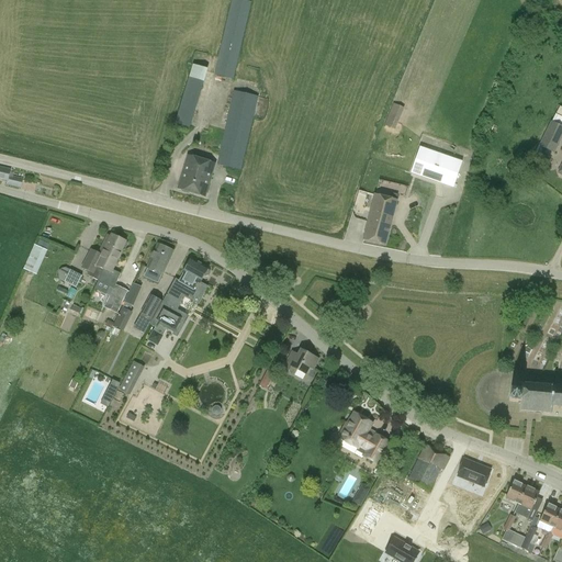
[(234,77),(251,1),(244,0),(231,0),(217,62),(214,75),(233,79),(234,77)]
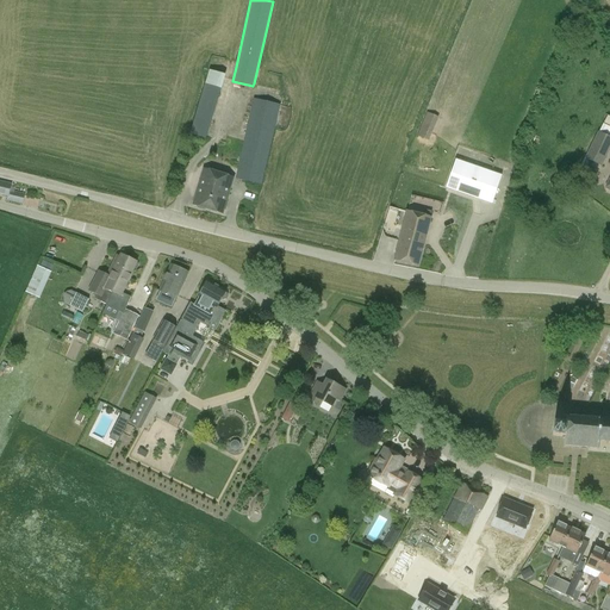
[(206,139),(225,75),(210,70),(190,134),(206,139)]
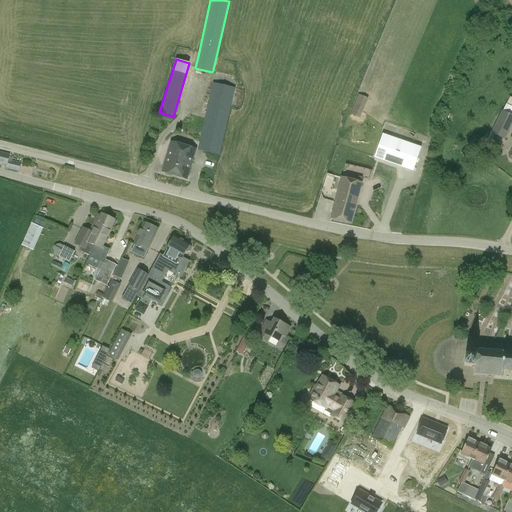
[(219,155),(235,88),(213,83),(197,149),(201,151),(219,155)]
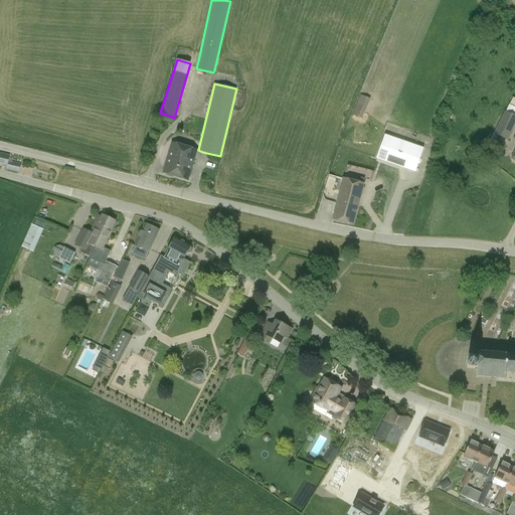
[(370,100),(360,96),(356,105),(366,110),(370,100)]
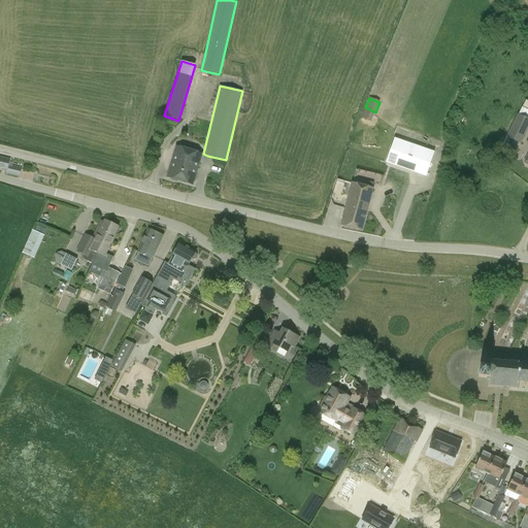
[(527,119),(519,114),(517,113),(505,137),(521,144),(527,129),(527,119)]
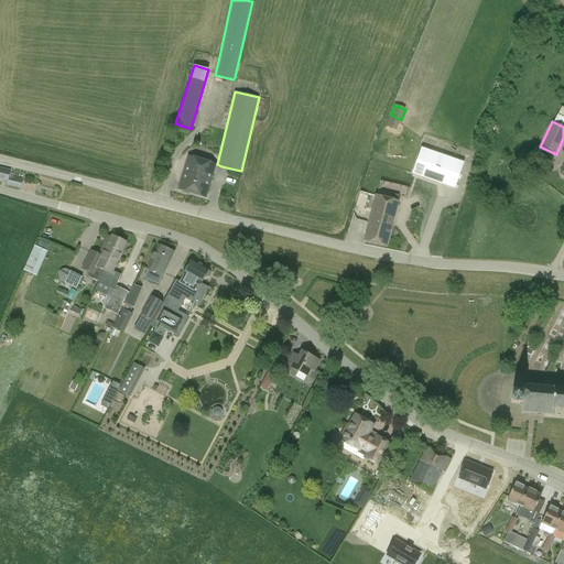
[(455,188),(464,162),(421,148),(412,173),(455,188)]
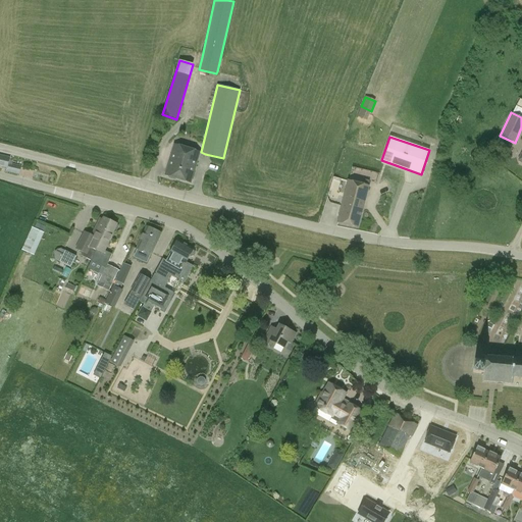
[(174,146),(165,175),(168,176),(169,178),(173,180),(175,178),(190,184),(191,180),(193,179),(194,175),(193,173),(199,153),(174,146)]
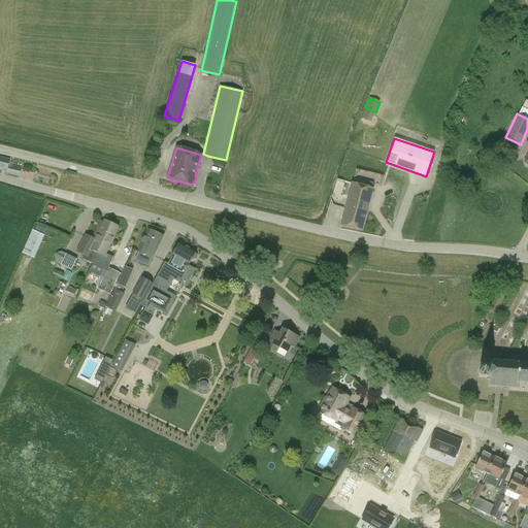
[(13,163),(9,162),(9,161),(0,158),(0,168),(7,170),(6,173),(20,177),(22,168),(12,166),(13,163)]
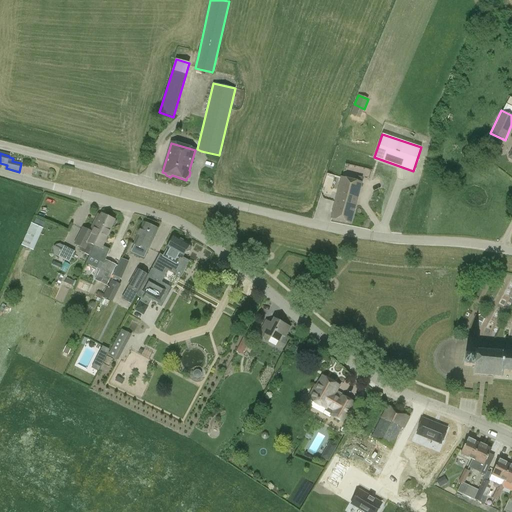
[(363,178),(356,176),(355,181),(341,177),(331,218),(351,223),(361,182),(363,178)]
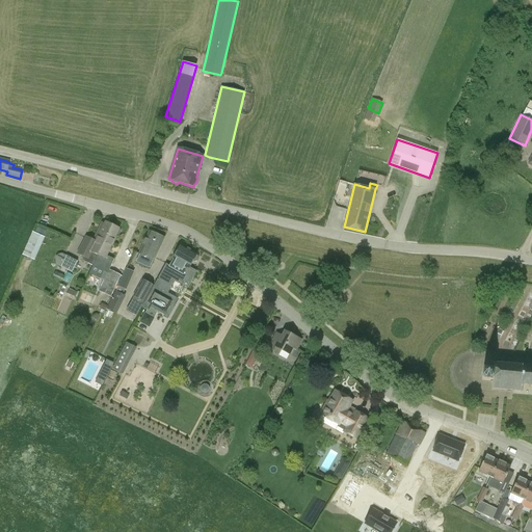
[(92,267),(94,268),(99,256),(113,227),(112,225),(106,222),(105,224),(102,223),(94,241),(86,237),(78,255),(83,258),(81,262),(92,267)]
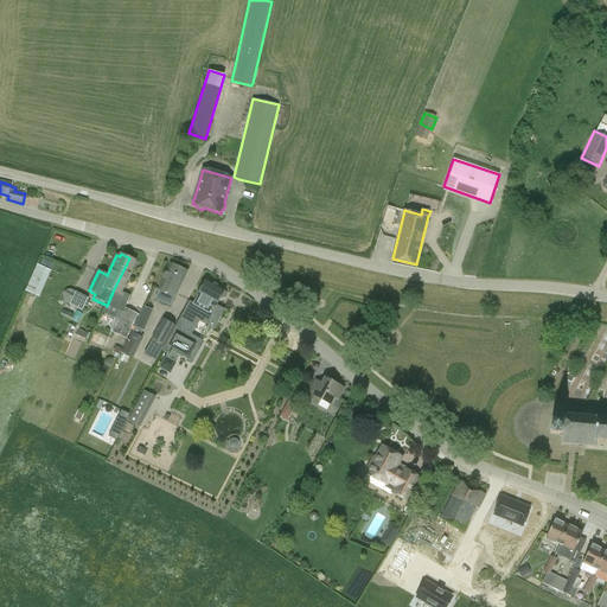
[(113,292),(107,306),(121,313),(112,332),(126,339),(138,314),(123,308),(129,295),(122,292),(133,269),(135,269),(138,266),(135,263),(136,262),(129,259),(113,292)]
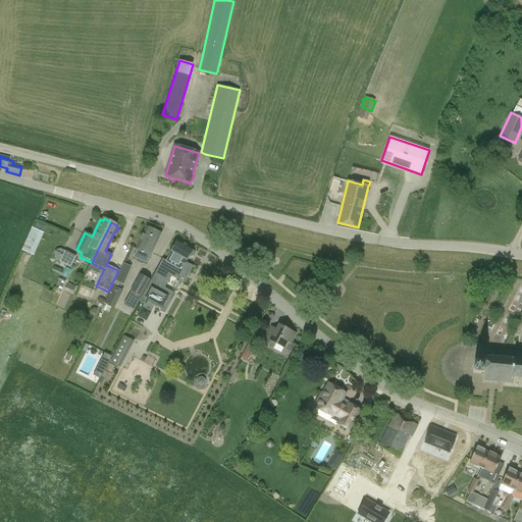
[(44,231),(46,226),(37,223),(35,227),(44,231)]
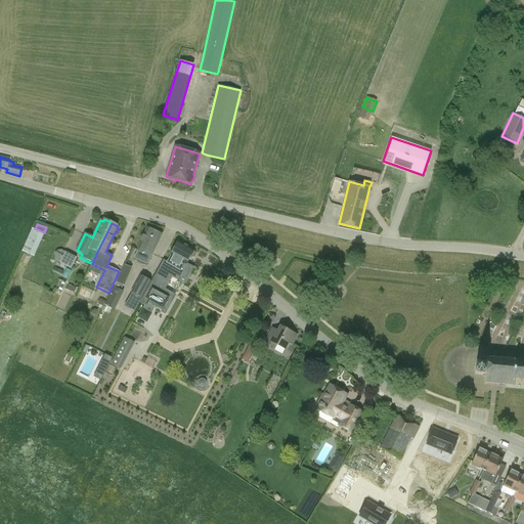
[(151,257),(162,234),(146,228),(137,250),(151,257)]
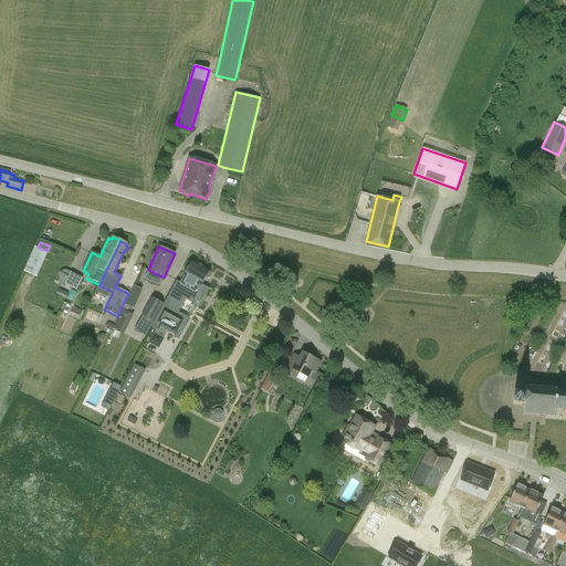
[(44,252),(35,248),(24,271),(34,275),(44,252)]
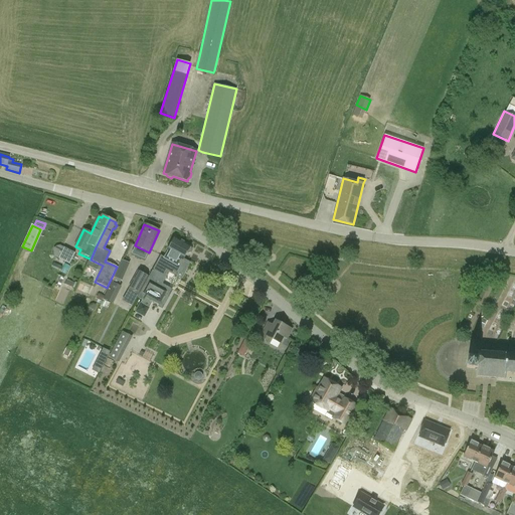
[(184,268),(185,268),(187,266),(187,265),(188,263),(189,263),(183,260),(186,253),(188,254),(191,253),(192,250),(191,248),(190,247),(190,246),(174,238),(167,251),(168,251),(164,259),(160,256),(138,299),(142,301),(139,307),(139,308),(148,313),(148,312),(153,303),(162,307),(164,305),(169,294),(171,291),(159,285),(160,284),(161,284),(167,273),(166,272),(167,270),(168,270),(172,271),(173,272),(174,272),(177,271),(178,271),(181,270),(183,269),(184,268)]
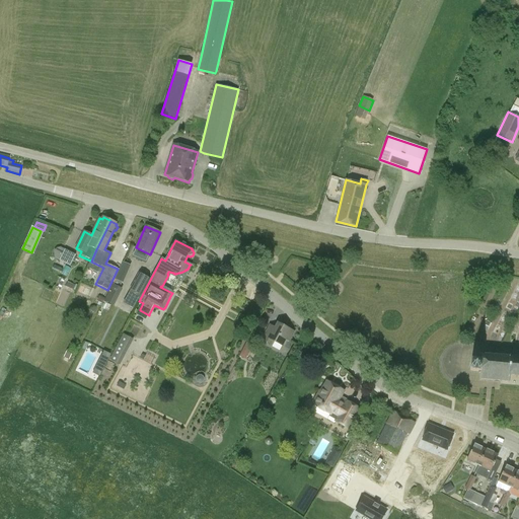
[(75,255),(64,250),(59,262),(70,267),(75,255)]
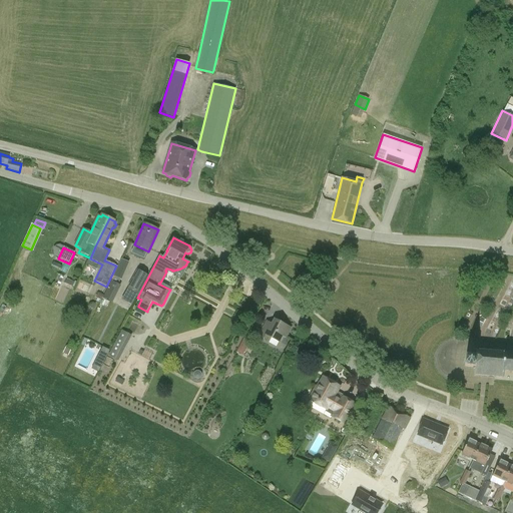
[(114,277),(120,280),(122,281),(129,264),(122,260),(114,277)]
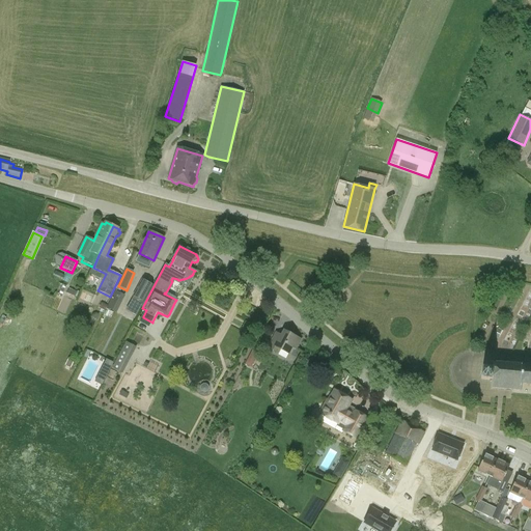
[(143,280),(133,298),(143,304),(152,285),(143,280)]
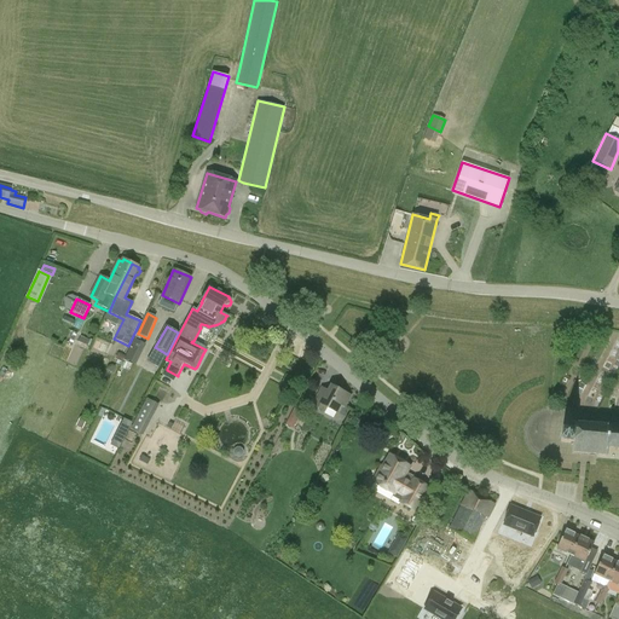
[(144,345),(136,340),(125,360),(133,365),(144,345)]
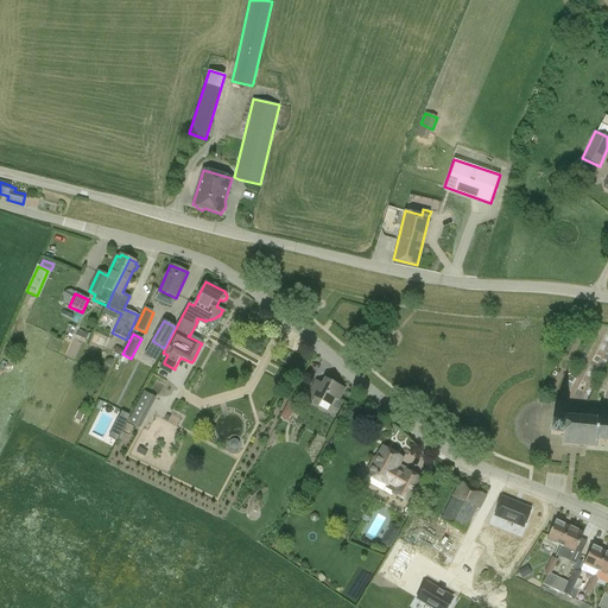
[(343,390),(325,380),(323,385),(317,382),(308,399),(317,404),(320,400),(330,405),(334,398),(339,400),(343,390)]
